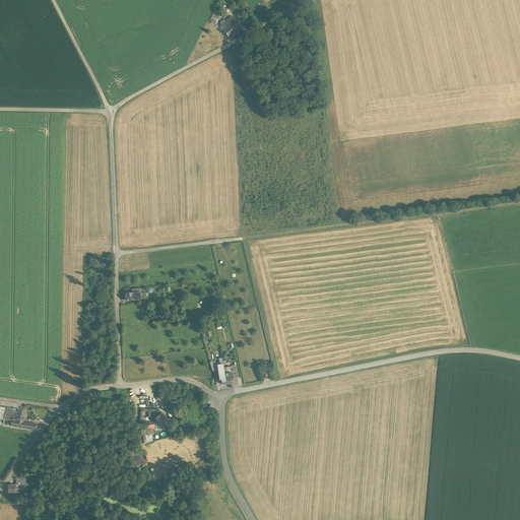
[(222,29),(235,20),(232,16),(219,26),(222,29)]
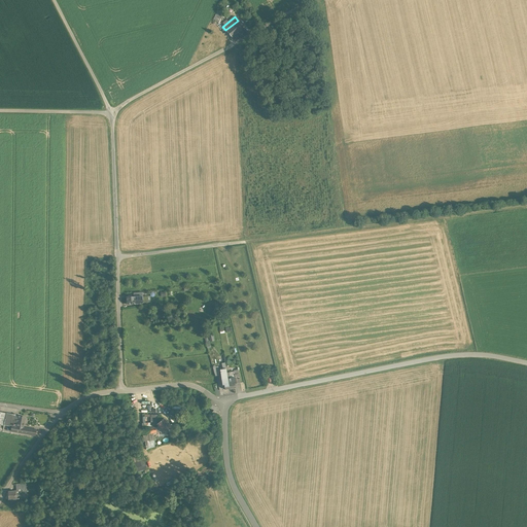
[(243,28),(238,21),(225,30),(232,37),(243,28)]
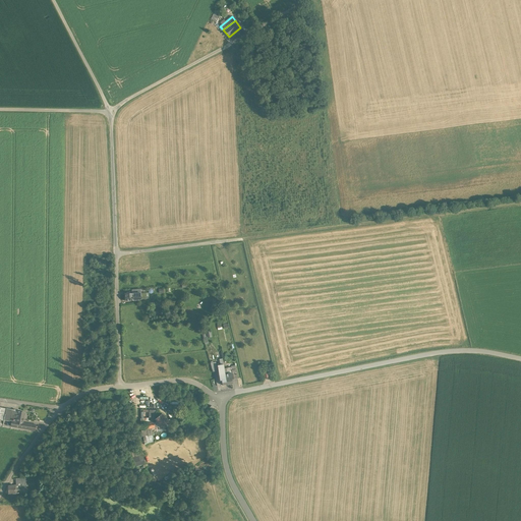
[(223,365),(218,366),(220,381),(222,381),(222,386),(226,385),(225,374),(224,368),(223,365)]
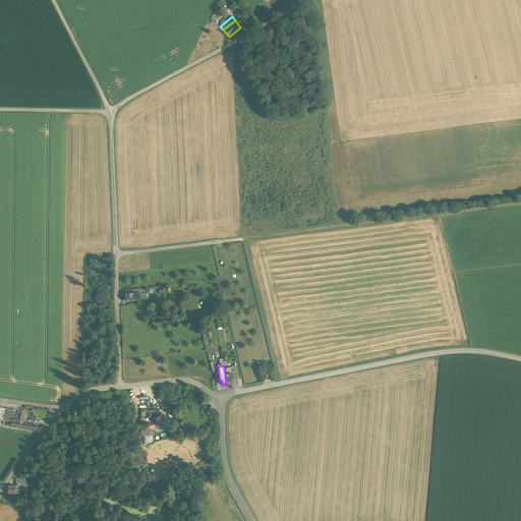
[(227,374),(225,374),(226,385),(232,384),(232,380),(233,380),(232,373),(227,374)]
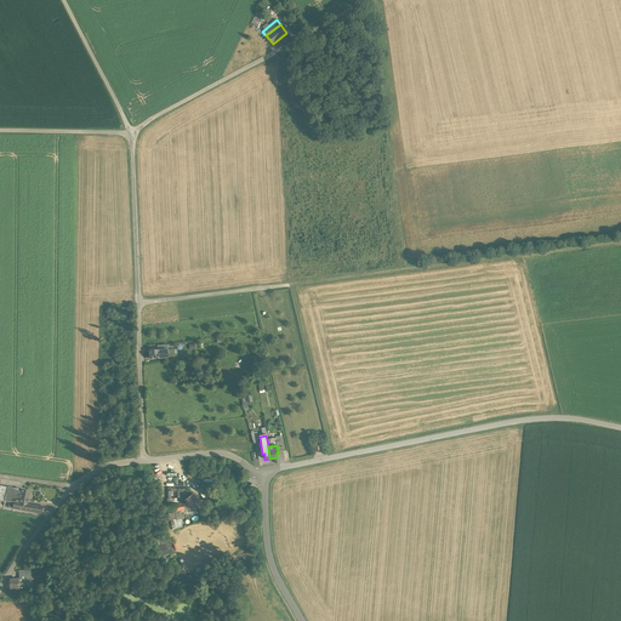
[(16,489),(0,485),(0,500),(11,502),(13,503),(13,508),(18,510),(41,513),(43,507),(34,506),(34,507),(27,505),(29,493),(23,491),(22,490),(22,491),(18,490),(18,489),(16,488),(16,489)]
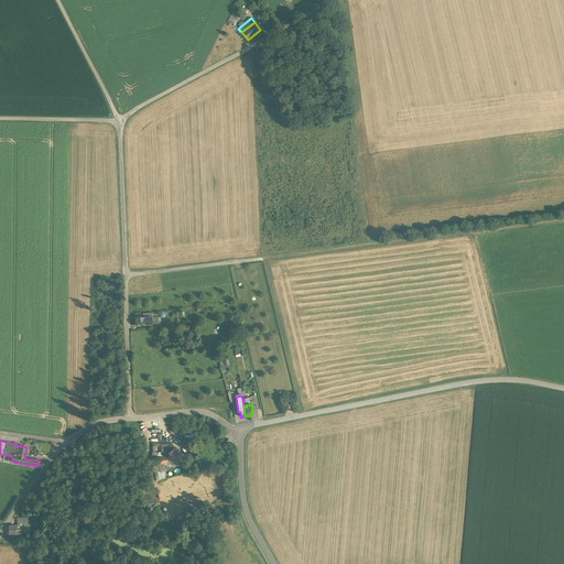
[(175,448),(167,454),(169,455),(169,457),(166,457),(167,463),(175,463),(176,465),(181,462),(179,459),(183,456),(175,448)]
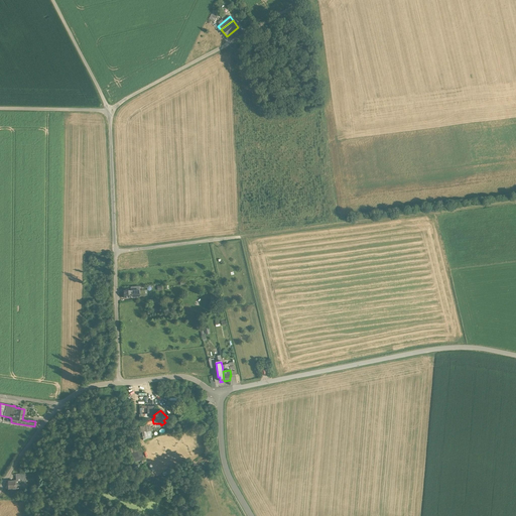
[(22,478),(16,478),(16,480),(14,480),(14,482),(8,482),(8,489),(27,488),(26,480),(25,480),(25,474),(22,474),(22,478)]
